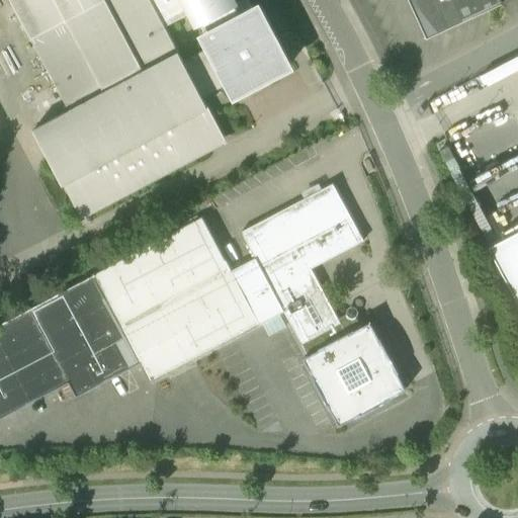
[(11,0),(32,37),(102,0),(11,0)]
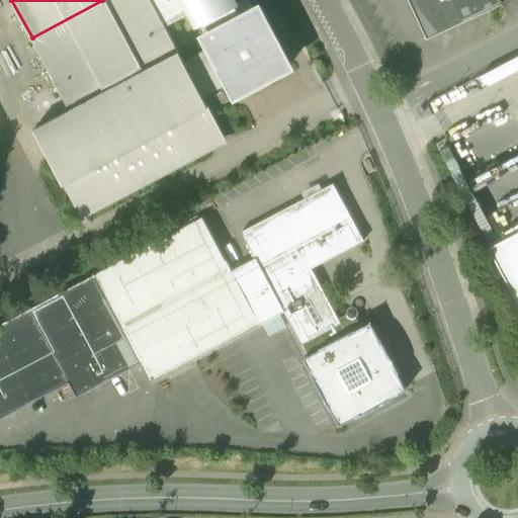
[(152,0),(102,0),(32,37),(70,109),(34,128),(83,220),(209,152),(190,115),(208,106),(203,97),(184,60),(165,25),(152,0)]
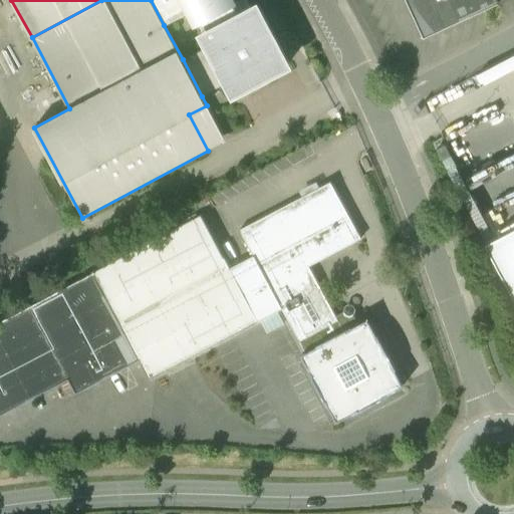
[(234,1),(233,0),(151,0),(164,25),(190,11),(195,21),(198,20),(205,33),(238,16),(237,13),(244,9),(240,1),(232,5),(231,3),(234,1)]
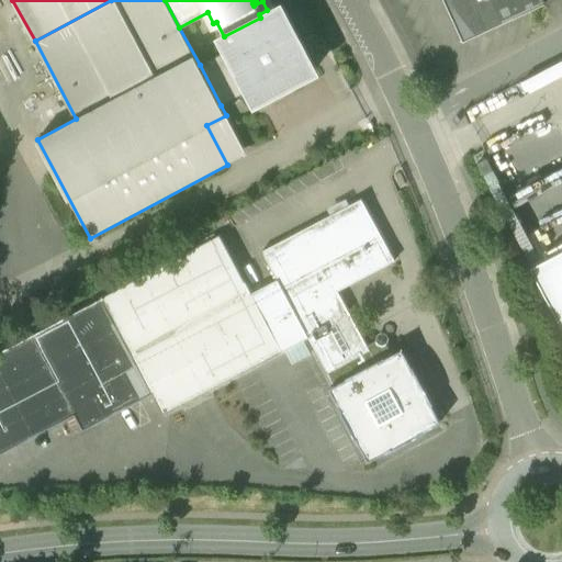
[(445,0),(464,41),(544,3),(542,0),(445,0)]
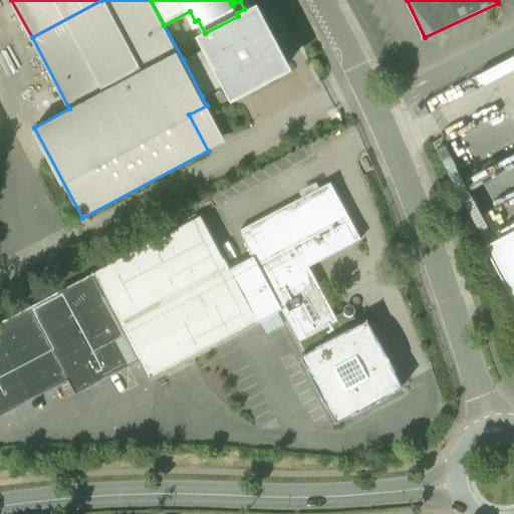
[(205,33),(203,34),(209,45),(228,82),(234,92),(287,64),(256,6),(238,16),(205,33)]
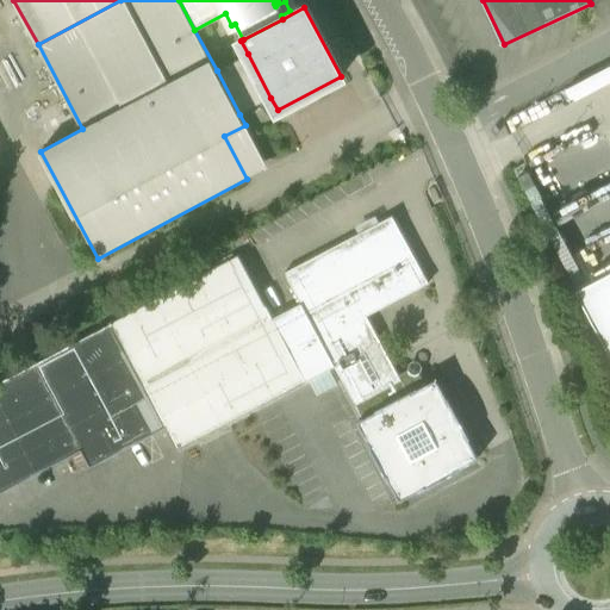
[(248,54),(217,70),(240,114),(271,98),(248,54)]
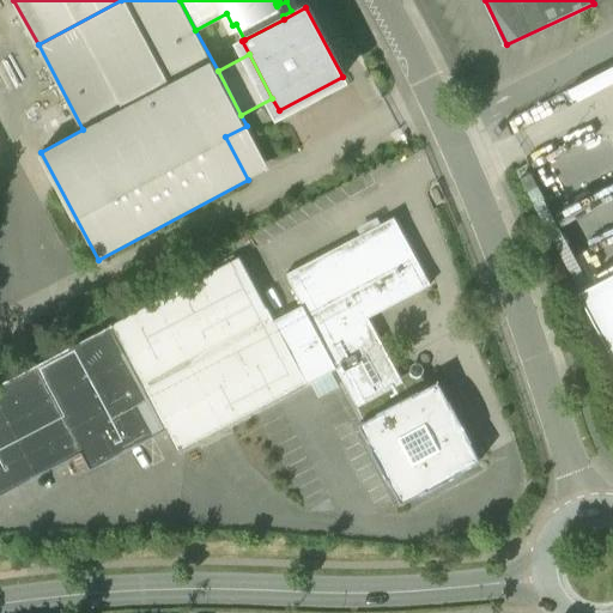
[(400,376),(368,316),(430,283),(393,217),(286,273),(303,304),(337,366),(364,420),(412,395),(401,376),(400,376)]
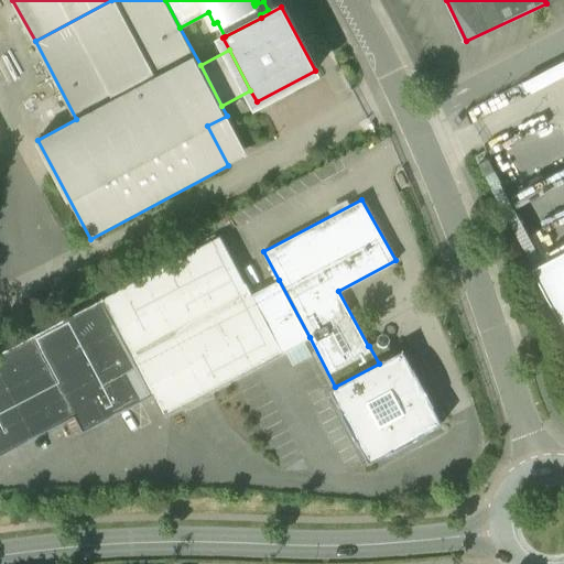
[(220,236),(105,297),(154,393),(165,413),(281,353),(251,294),(252,293),(247,284),(246,284),(220,236)]
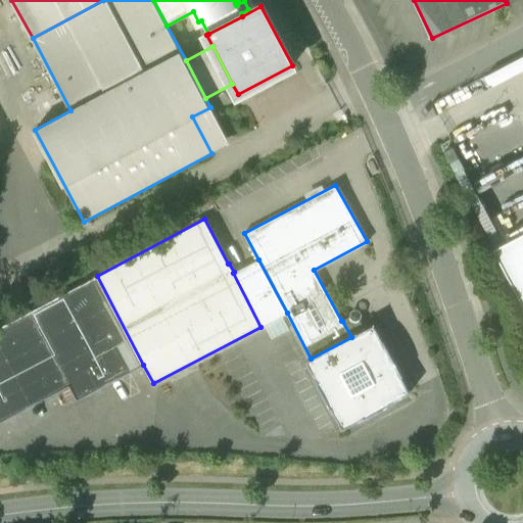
[(522,231),(494,247),(522,301),(522,231)]
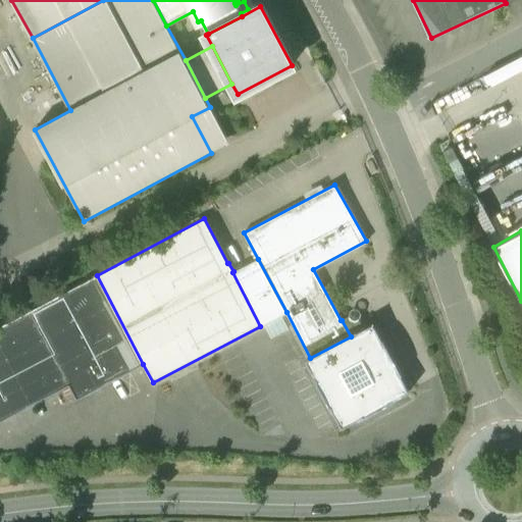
[(286,312),(258,259),(233,271),(232,272),(260,326),(286,312)]
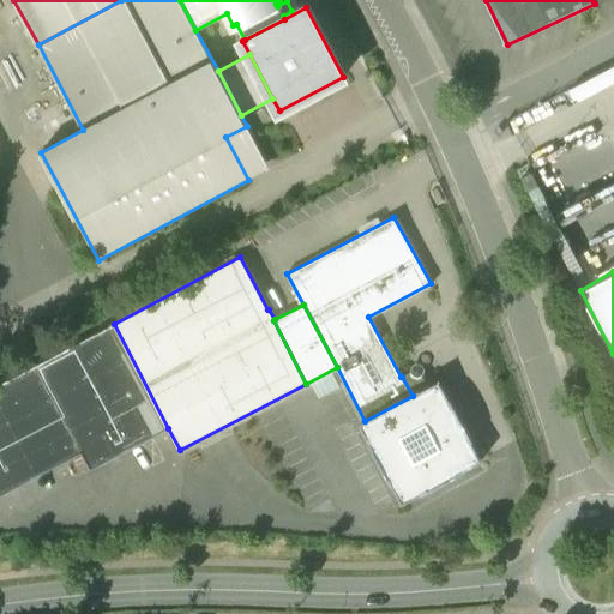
[(168,428),(114,324),(37,365),(83,451),(91,468),(168,428)]
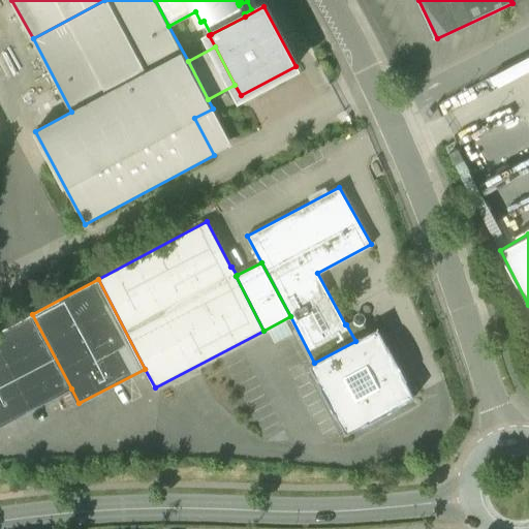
[(32,314),(0,331),(0,426),(71,389),(32,314)]
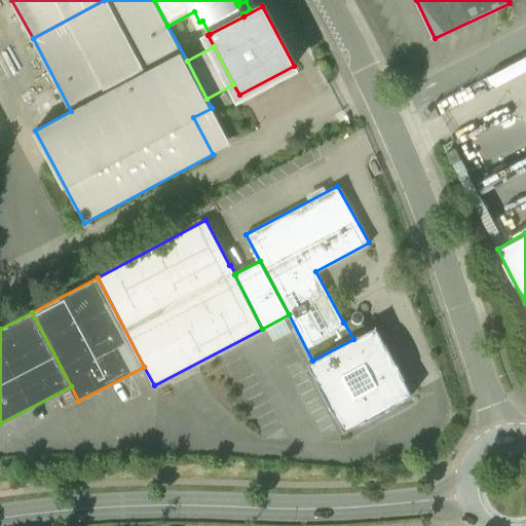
[(312,361),(309,363),(321,383),(320,384),(333,408),(334,407),(345,429),(367,418),(368,419),(391,407),(390,406),(413,393),(401,371),(402,371),(389,347),(388,348),(376,327),(353,339),(312,361)]
